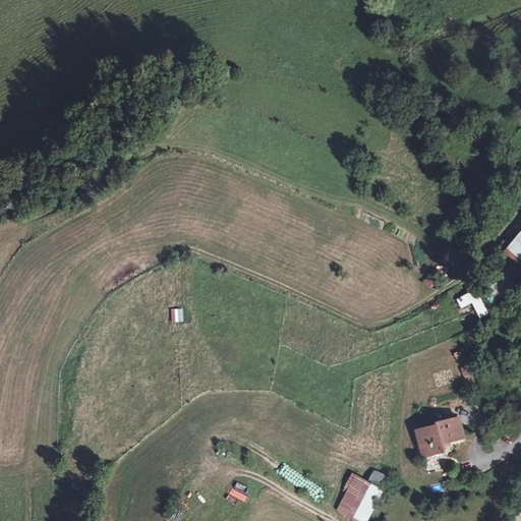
[(520,232),(505,252),(520,265),(520,232)]
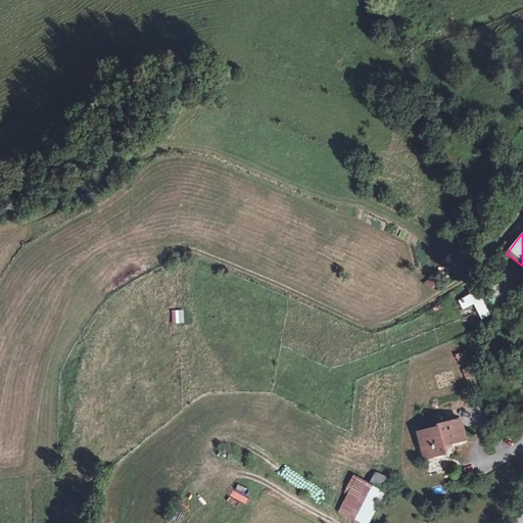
[(490,314),(482,296),(476,299),(472,292),(458,299),(463,310),(474,304),(481,319),(490,314)]
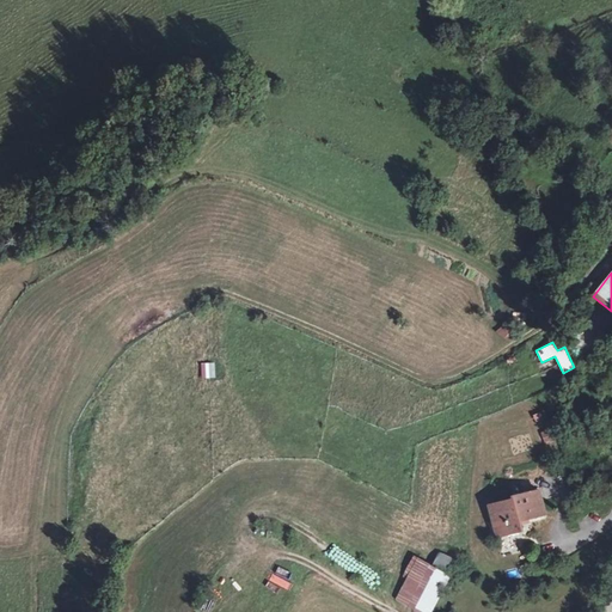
[(215,378),(215,362),(200,363),(201,378),(215,378)]
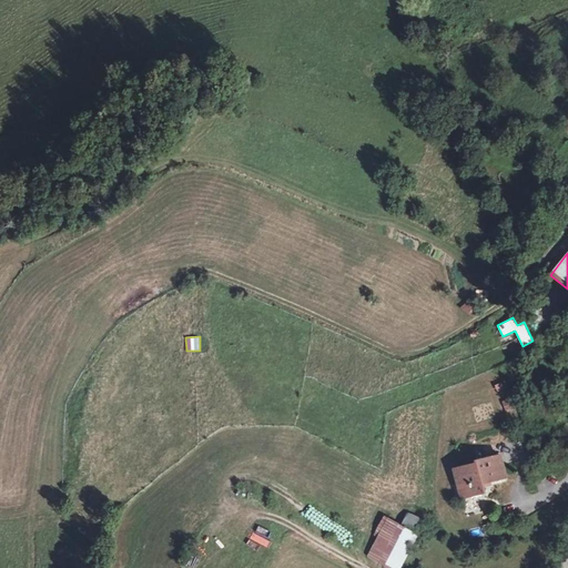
[(506,412),(515,409),(511,398),(503,401),(506,412)]
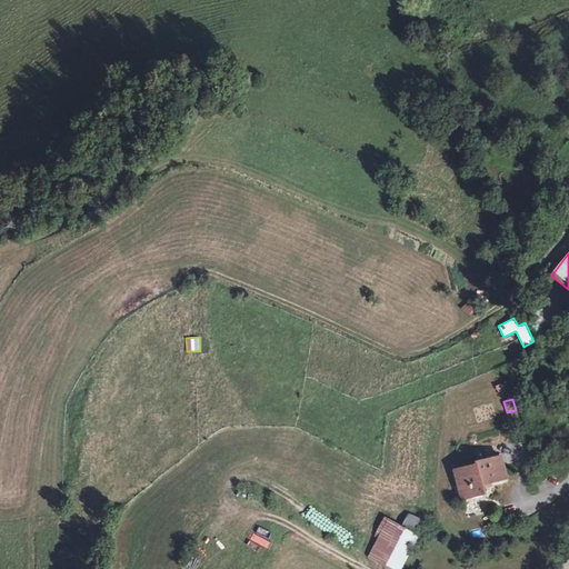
[(477,463),(453,469),(461,499),(485,492),(482,483),(506,478),(500,456),(477,461),(477,463)]
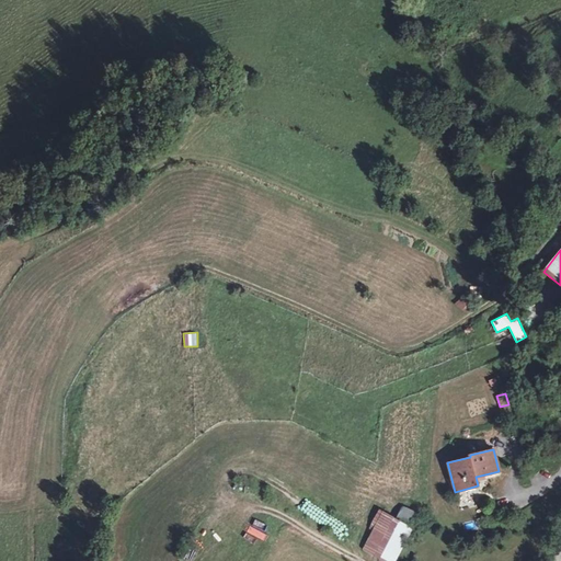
[(388,511),(364,550),(382,560),(395,560),(415,527),(388,511)]
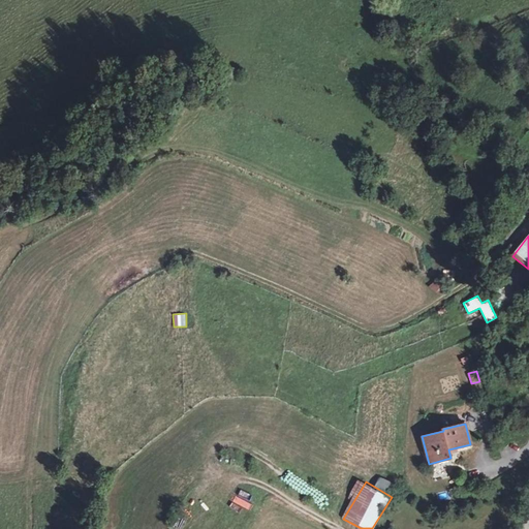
All buildings are outlined.
